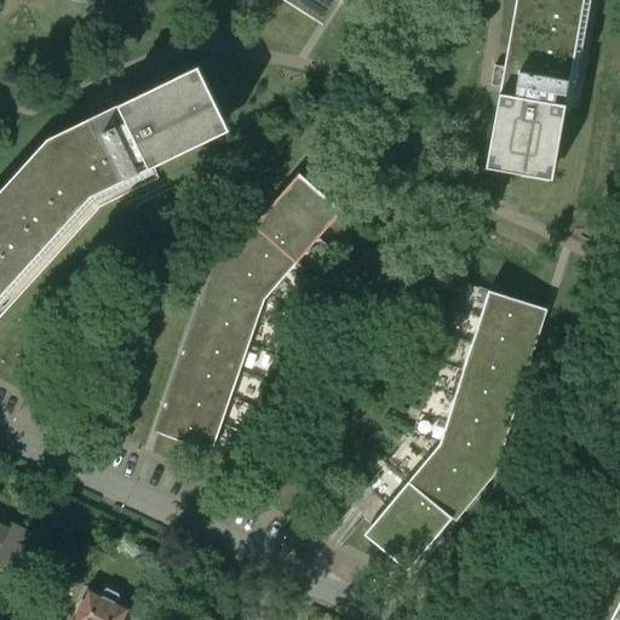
[(334,0),(282,0),(320,24),(334,0)]
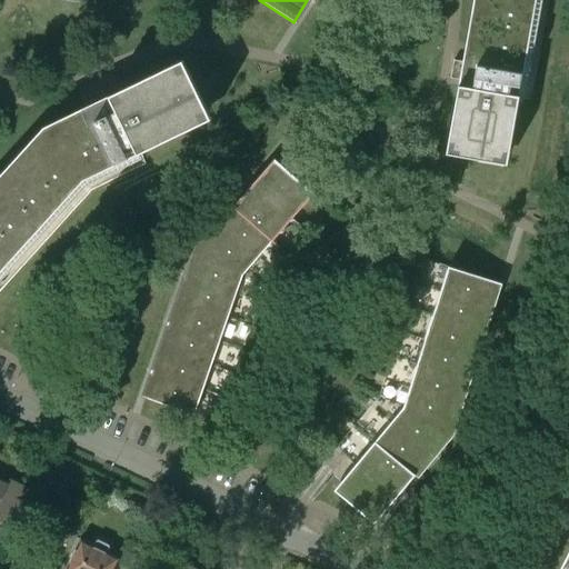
[(508,165),(536,0),(473,0),(462,62),(453,61),(450,79),(460,80),(447,153),(508,165)]
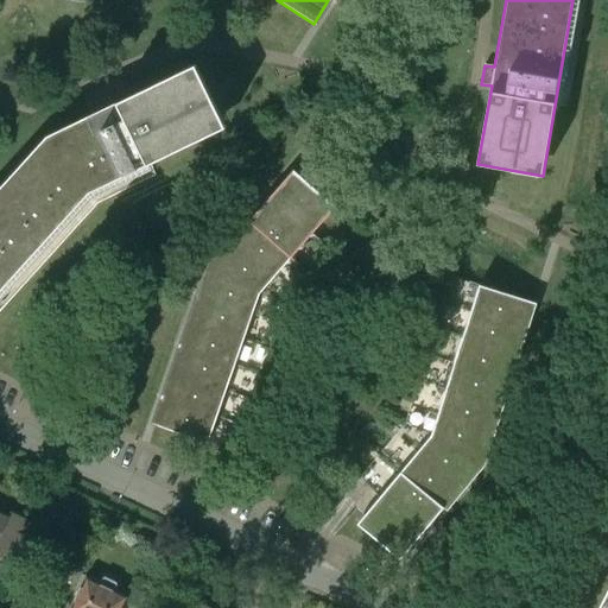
[(0,291),(88,191),(226,128),(196,64),(112,106),(108,96),(90,105),(95,114),(48,137),(0,188),(0,291)]
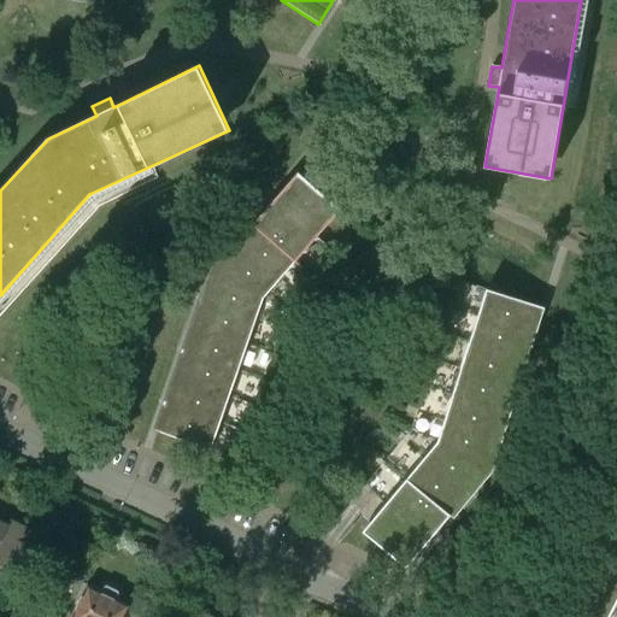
[(275,242),(312,200),(291,182),(253,224),(275,242)]
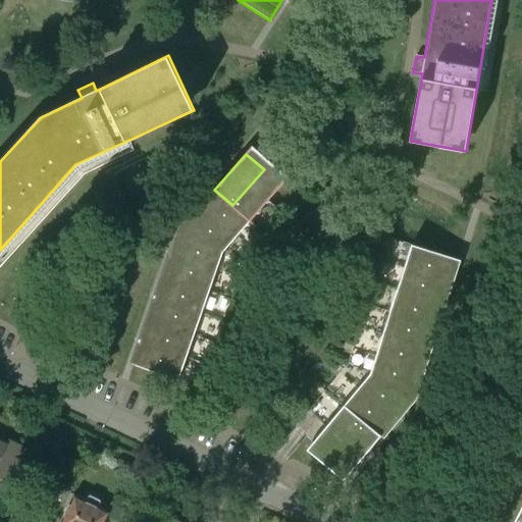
[(251,221),(281,186),(264,169),(232,205),(251,221)]
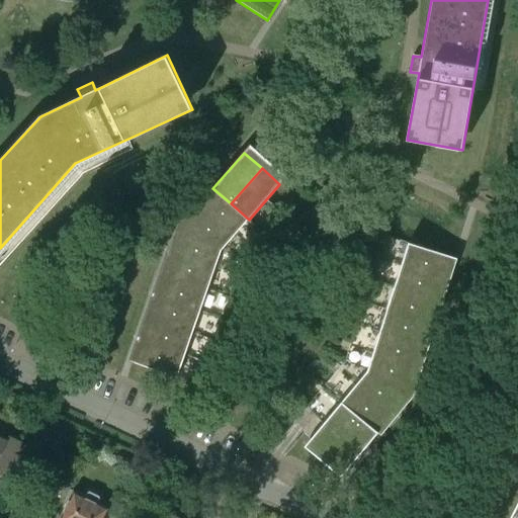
[(249,220),(231,203),(212,188),(197,205),(234,237),(249,220)]
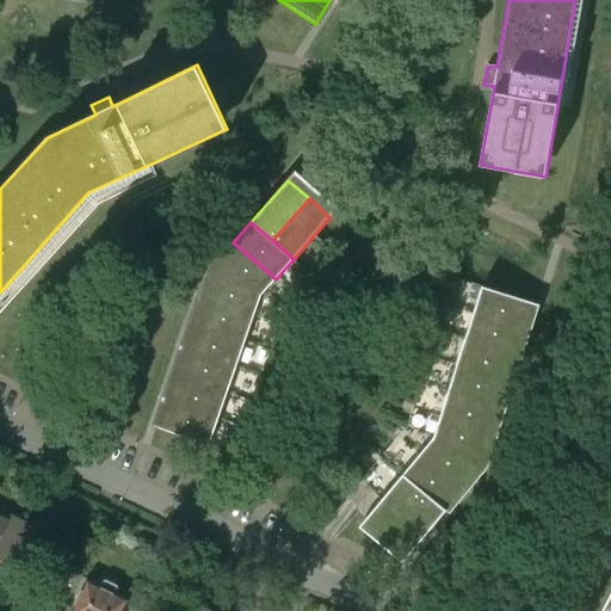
[(276,279),(233,242),(211,267),(261,296),(276,279)]
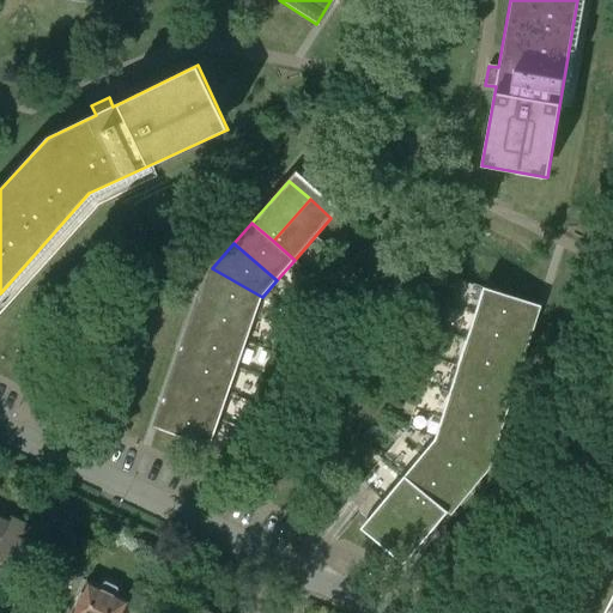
[(262,297),(212,268),(201,299),(255,317),(262,297)]
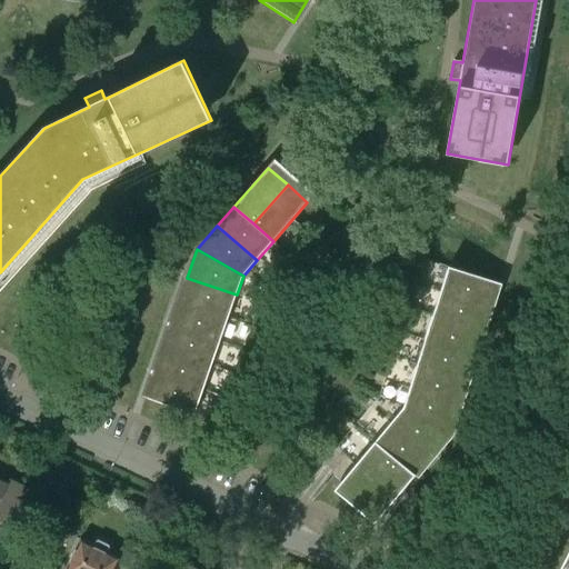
[(448,267),(440,292),(490,308),(498,283),(452,268),(448,267)]
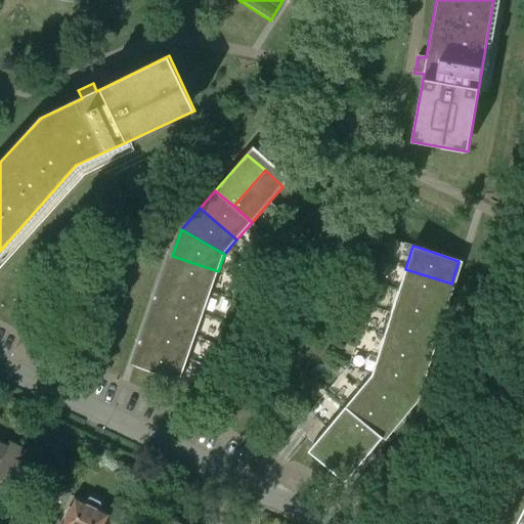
[(210,294),(218,271),(172,256),(165,277),(210,294)]
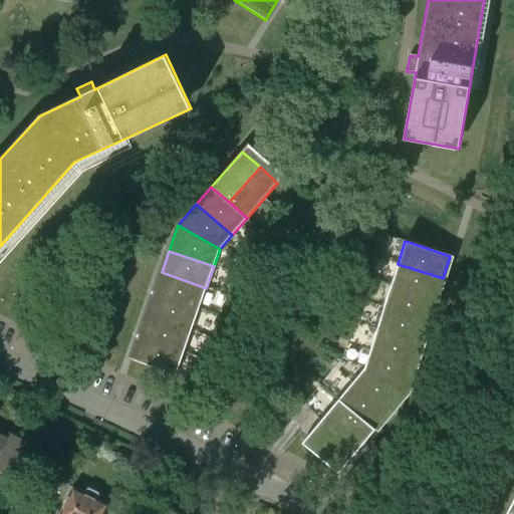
[(398,264),(391,286),(436,300),(443,278),(398,264)]
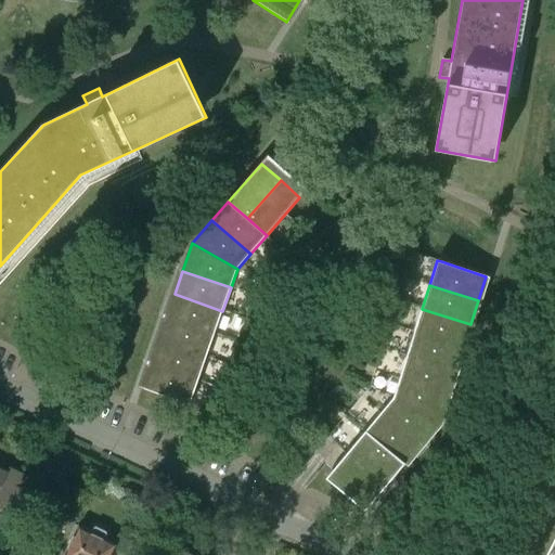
[(215,334),(222,311),(175,294),(166,318),(215,334)]
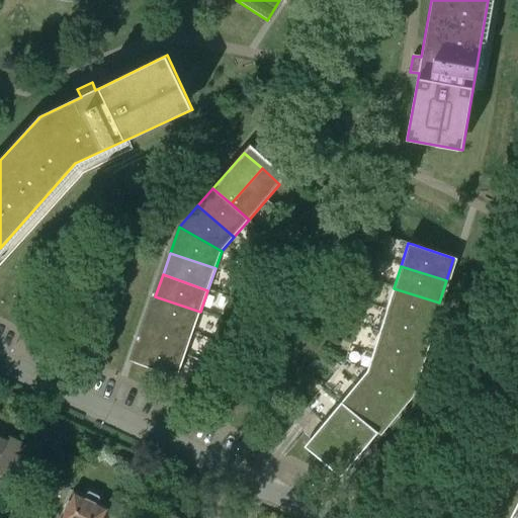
[(394,288),(386,310),(432,325),(439,303),(394,288)]
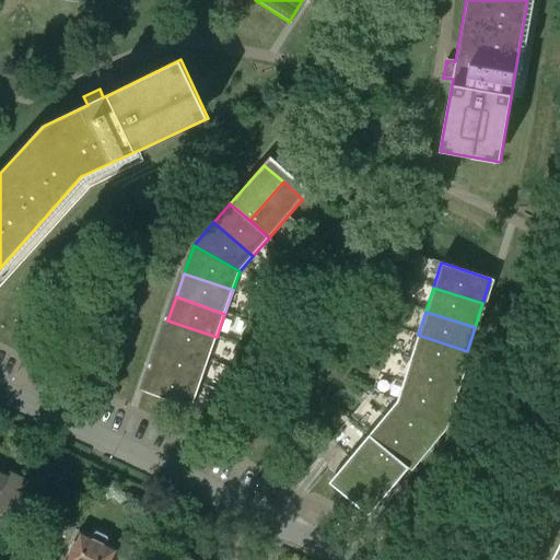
[(209,361),(217,337),(167,321),(160,343),(209,361)]
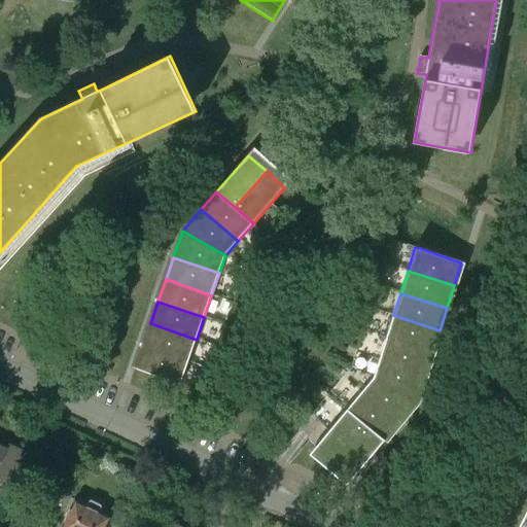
[(393,315),(386,338),(432,353),(440,330),(393,315)]
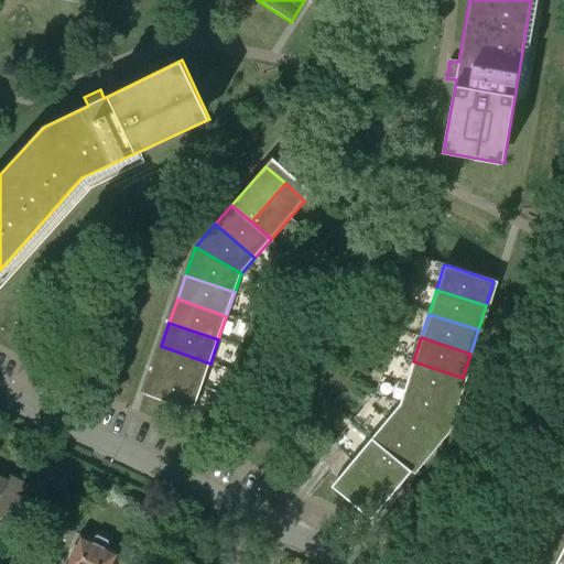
[(202,387),(210,364),(161,346),(153,370),(202,387)]
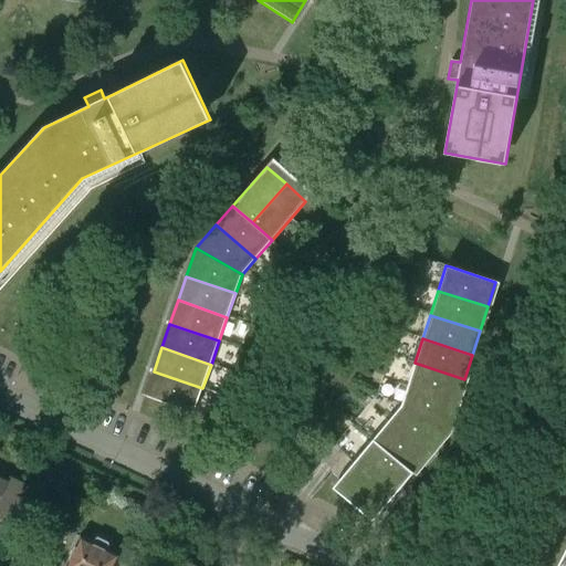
[(415,363),(407,387),(457,402),(464,379),(415,363)]
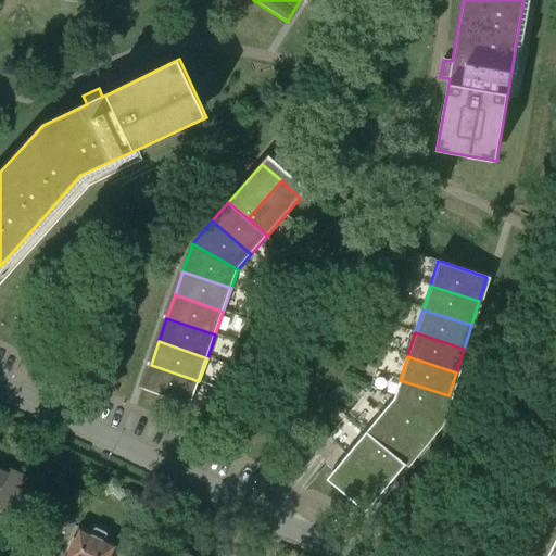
[(190,406),(199,381),(151,365),(142,389),(190,406)]
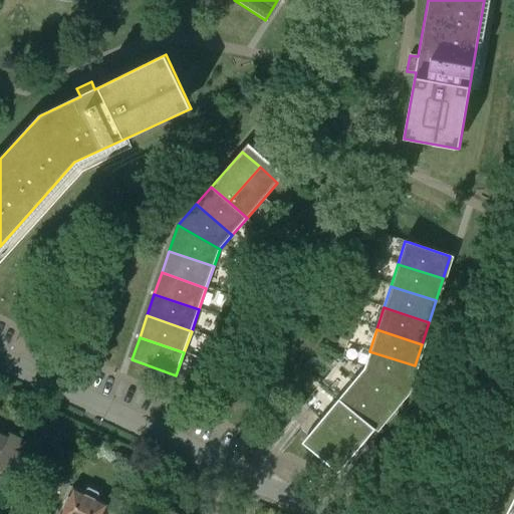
[(369,351),(364,368),(407,393),(415,365),(369,351)]
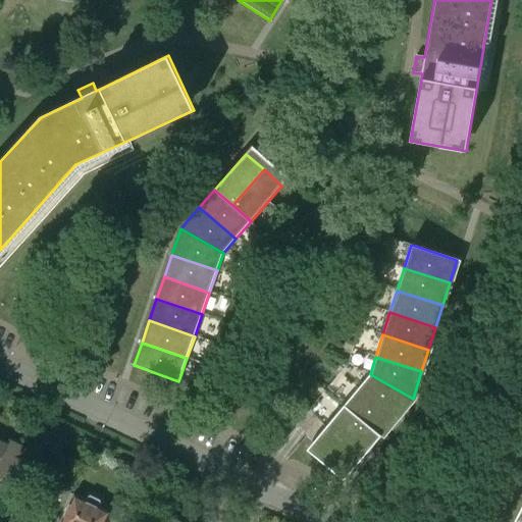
[(370,374),(358,388),(395,419),(413,399),(370,374)]
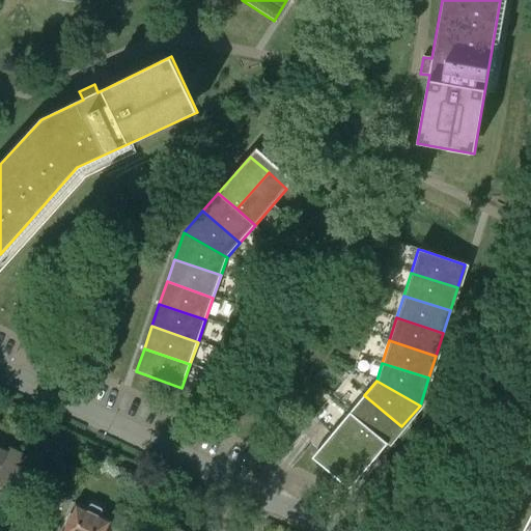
[(364,395),(348,414),(367,429),(387,445),(401,426),(364,395)]
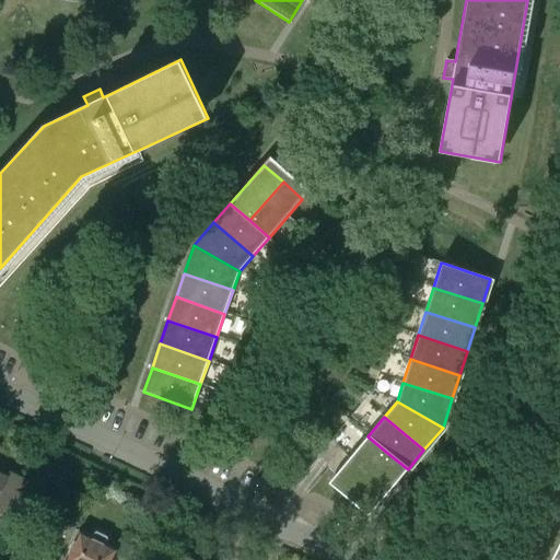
[(349,458),(336,476),(346,485),(356,492),(387,453),(368,436),(349,458)]
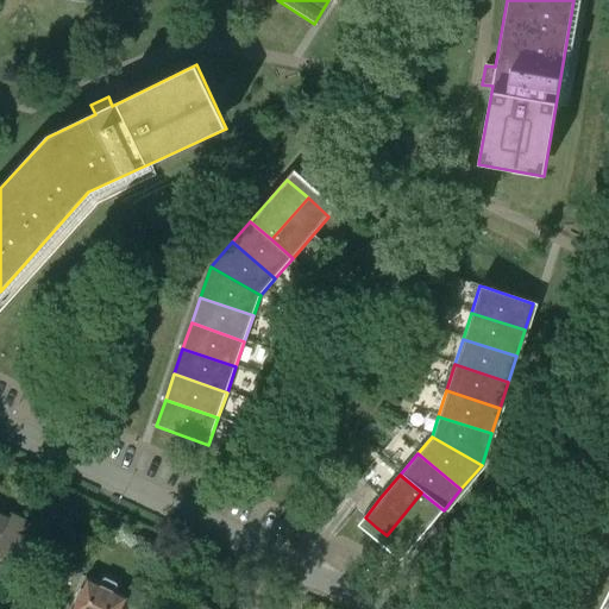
[(421,493),(387,535),(408,553),(444,510),(421,493)]
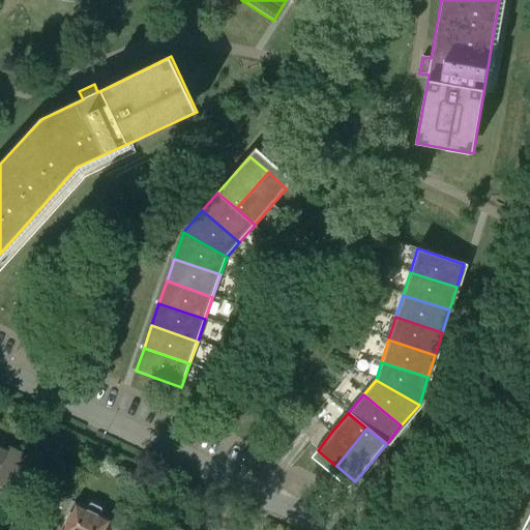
[(0,486),(8,490),(25,457),(26,454),(9,447),(7,452),(0,448),(0,486)]
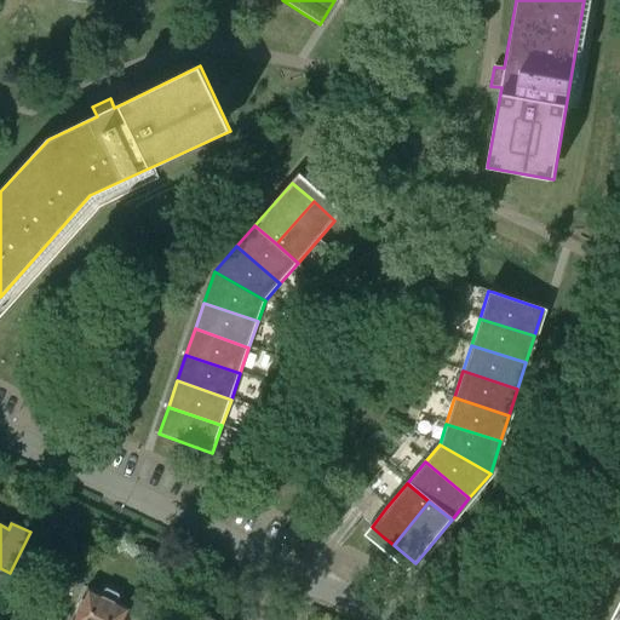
[(122,619),(128,609),(118,603),(119,595),(107,589),(101,595),(85,587),(79,601),(82,602),(73,619),(122,619)]
